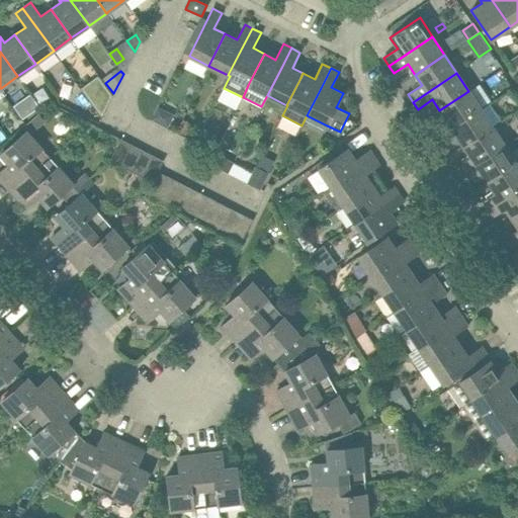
[(109,102),(112,95),(109,91),(93,102),(102,115),(109,102)]
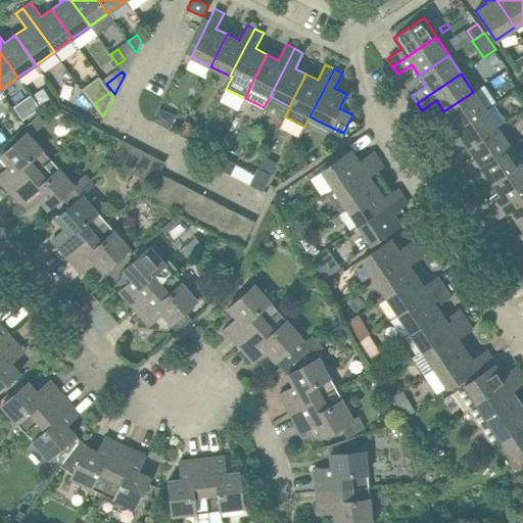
[(473,92),(443,111),(450,122),(436,132),(441,140),(485,110),(473,92)]
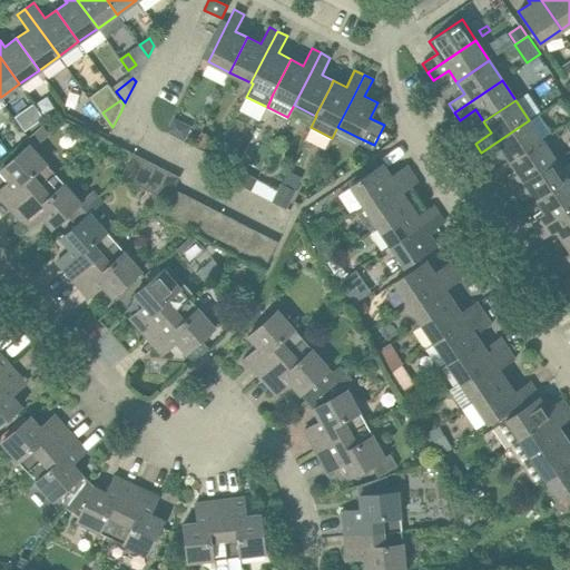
[(510,163),(543,140),(529,120),(481,153),(487,160),(502,149),(510,163)]
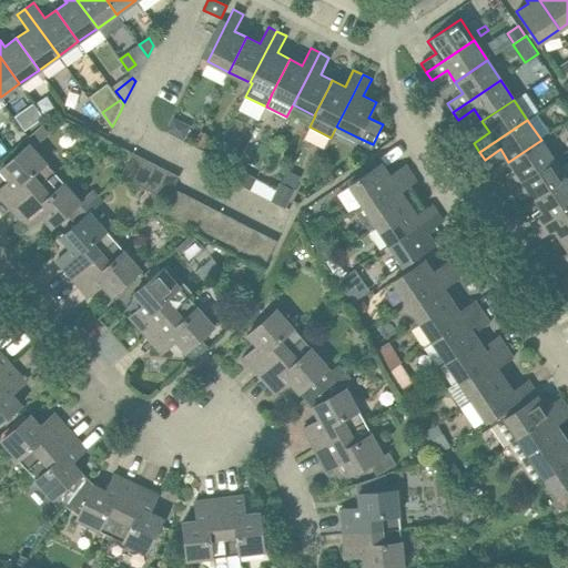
[(541,140),(508,162),(516,173),(500,183),(506,192),(555,160),(541,140)]
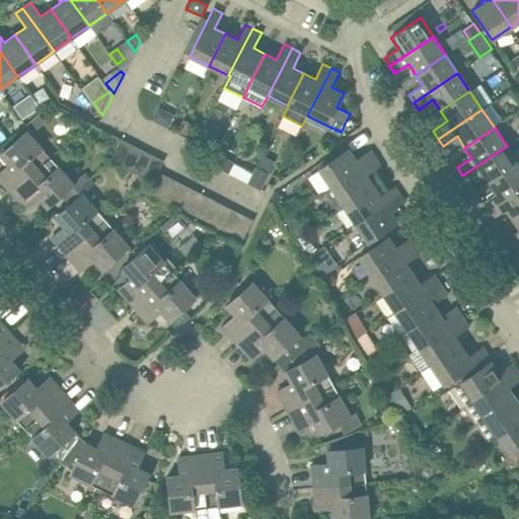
[(0,154),(9,165),(0,172),(0,180),(10,192),(16,187),(50,157),(27,131),(0,154)]
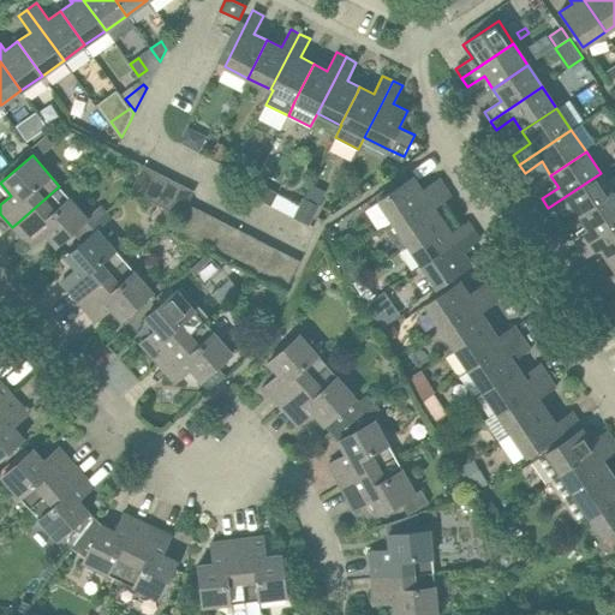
[(131,190),(143,196),(156,171),(143,165),(131,190)]
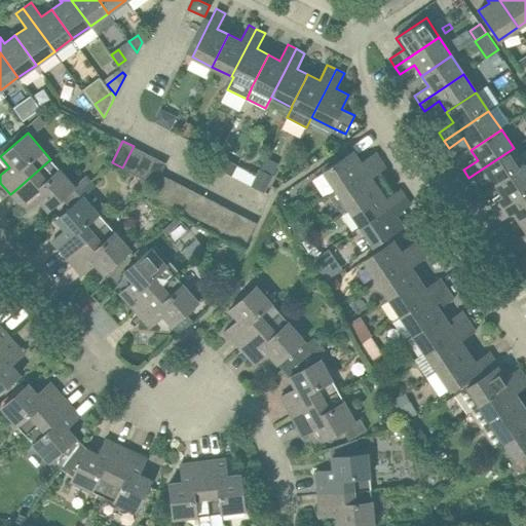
[(122,167),(134,173),(144,151),(134,146),(122,167)]
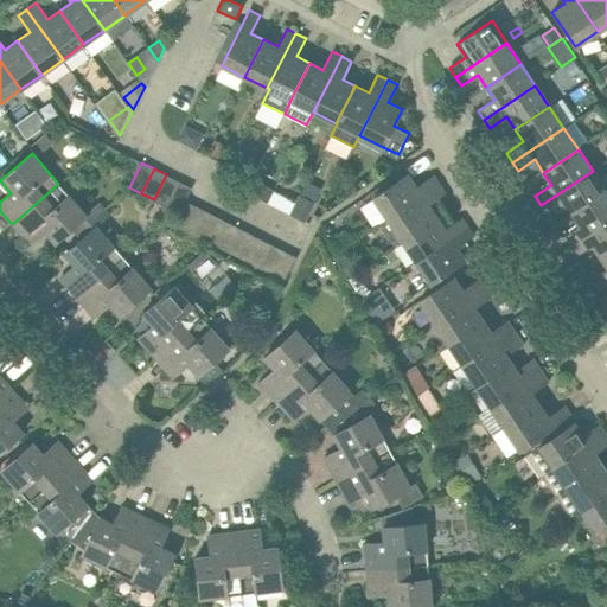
[(572,215),(606,192),(593,171),(541,205),(547,213),(563,203),(572,215)]
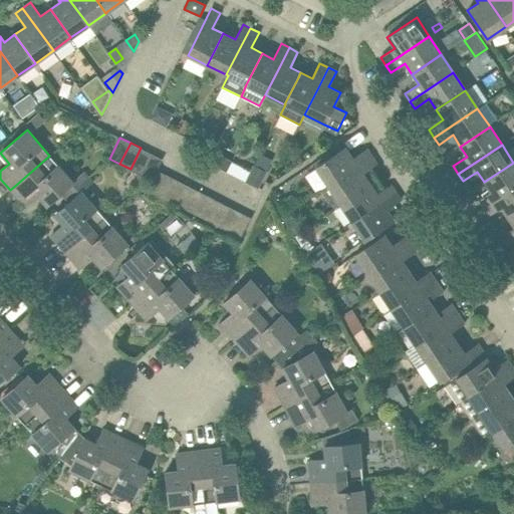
[(131,169),(141,175),(151,154),(141,148),(131,169)]
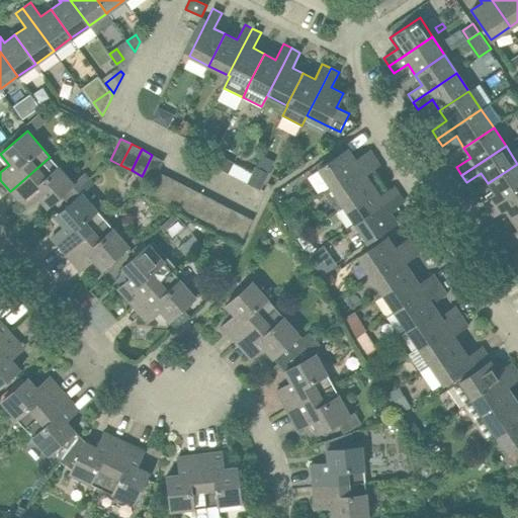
[(348,149),(334,158),(331,154),(316,165),(331,187),(374,158),(369,150),(355,160),(348,149)]
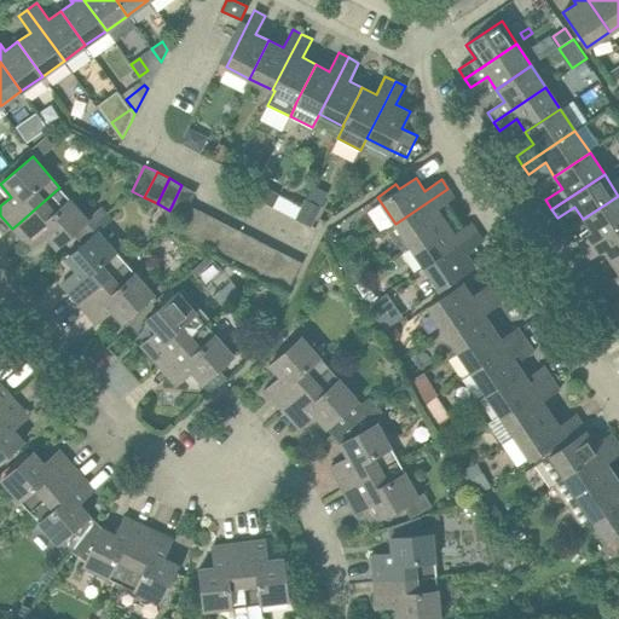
[(183,217),(189,204),(195,191),(181,185),(169,210),(183,217)]
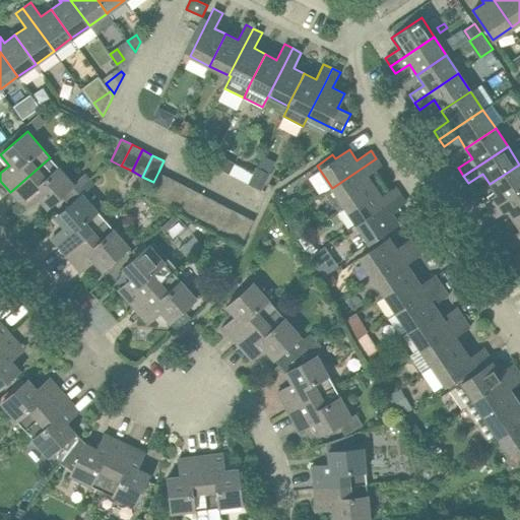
[(248,184),(253,174),(220,155),(214,167),(248,184)]
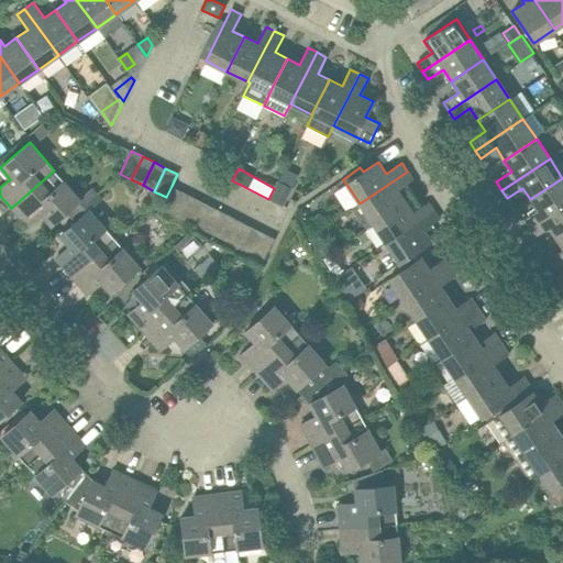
[(51,225),(80,199),(54,170),(18,202),(11,208),(28,227),(42,214),(51,225)]
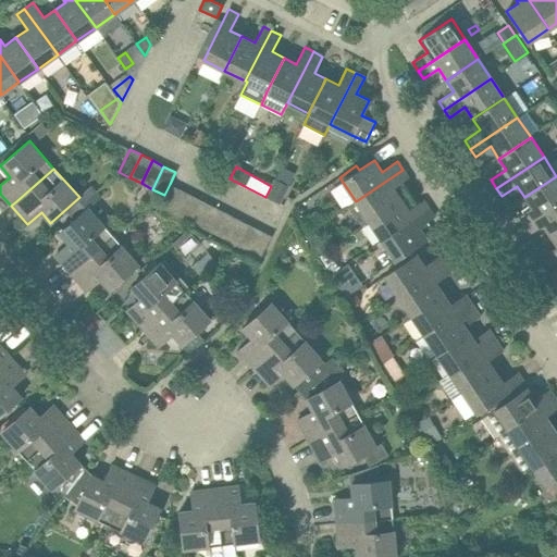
[(393,188),(408,177),(403,170),(356,201),(348,207),(361,226),(369,221),(368,221),(400,199),(393,188)]
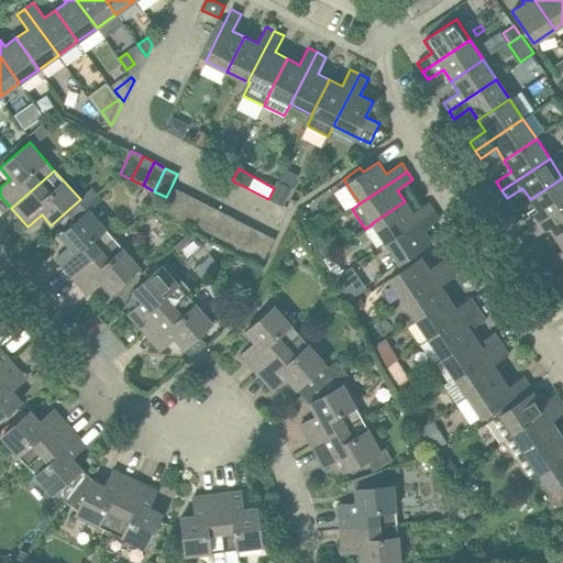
[(562,178),(530,199),(538,210),(522,221),(528,230),(562,206),(562,178)]
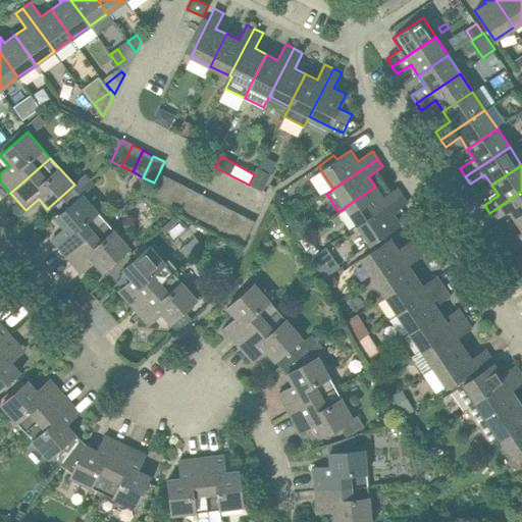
[(262,191),(270,174),(258,168),(254,174),(249,185),(262,191)]
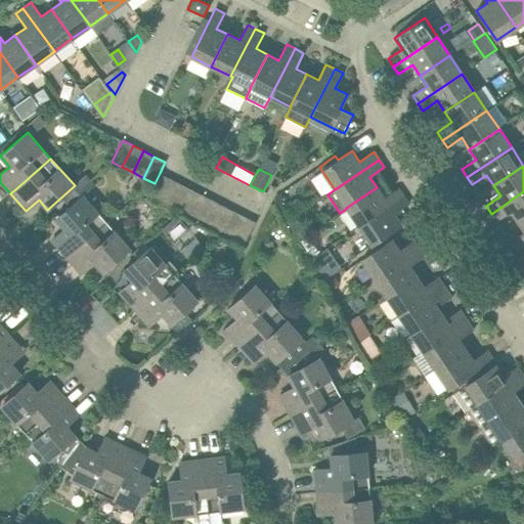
[(170,178),(160,173),(155,183),(148,194),(160,201),(170,178)]
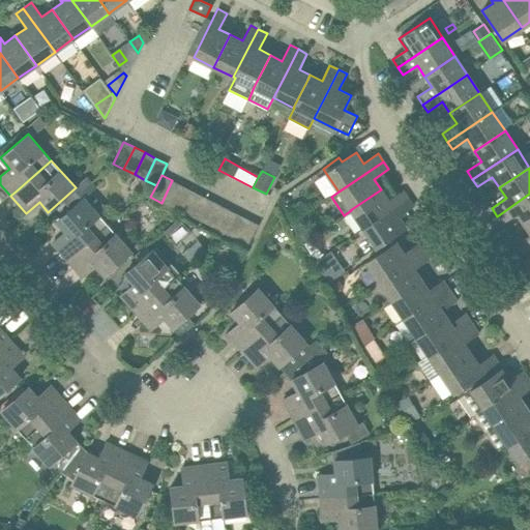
[(162,203),(172,208),(183,186),(172,180),(162,203)]
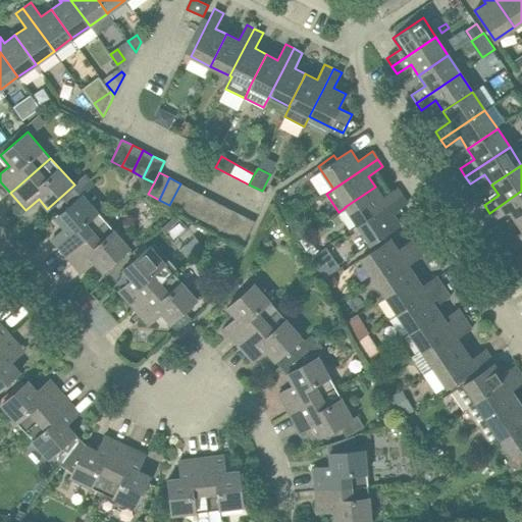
[(169,205),(179,210),(191,189),(180,184),(169,205)]
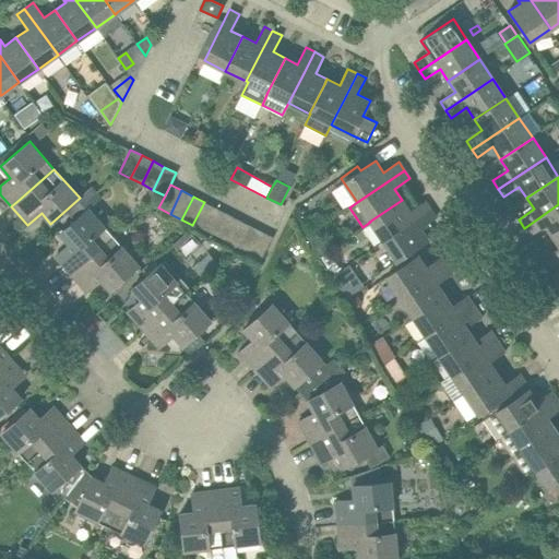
[(409,211),(402,200),(369,222),(370,222),(382,240),(430,210),(425,201),(409,211)]
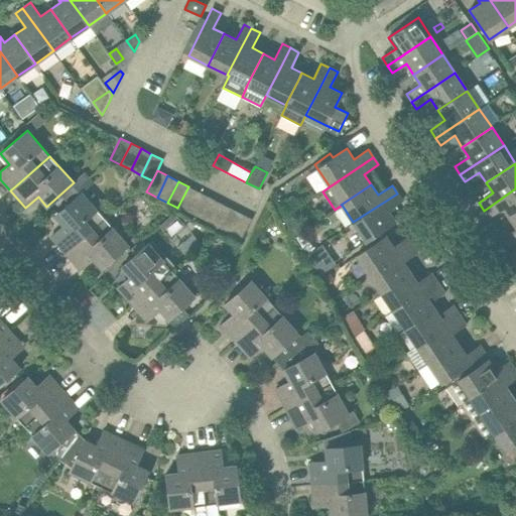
[(177,208),(188,214),(200,191),(188,186),(177,208)]
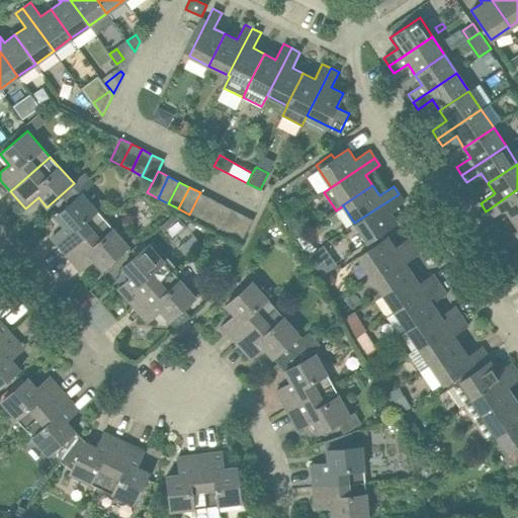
[(505,208),(512,221),(517,216),(517,189),(486,211),(491,219),(505,208)]
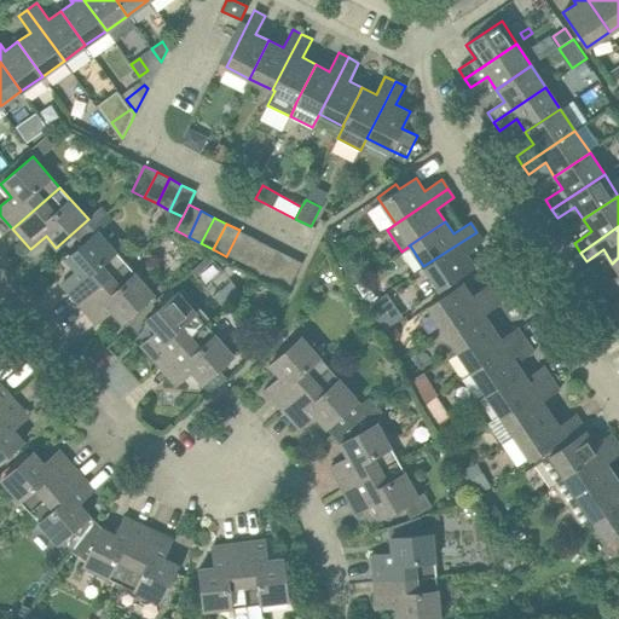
[(226,256),(238,262),(252,237),(239,230),(226,256)]
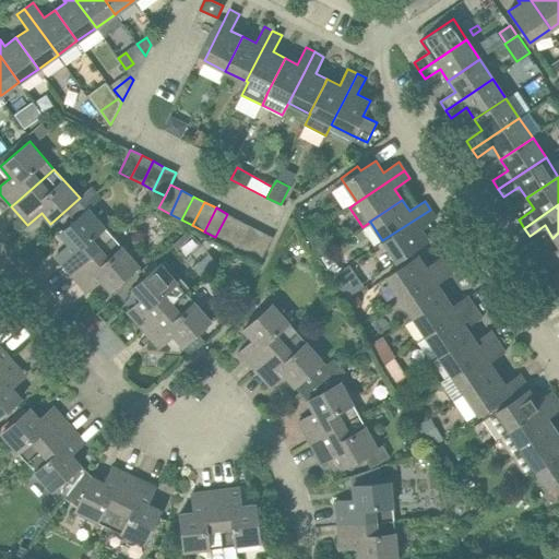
[(88,209),(59,234),(69,245),(55,257),(70,274),(114,236),(88,209)]
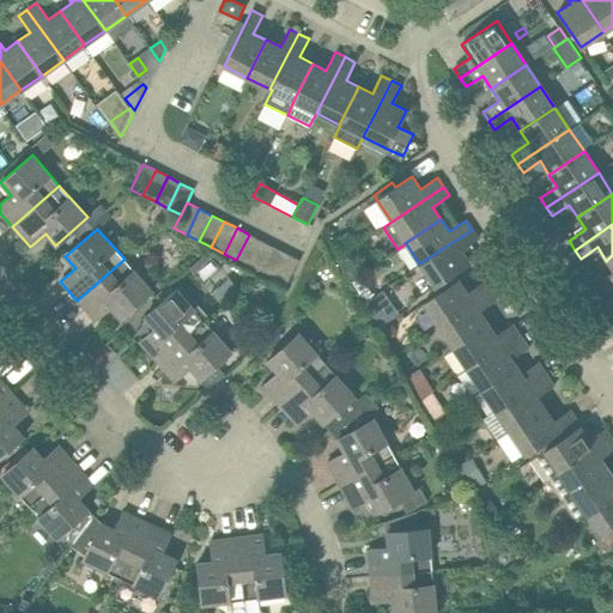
[(461,249),(478,238),(472,230),(419,263),(435,286),(469,263),(461,249)]
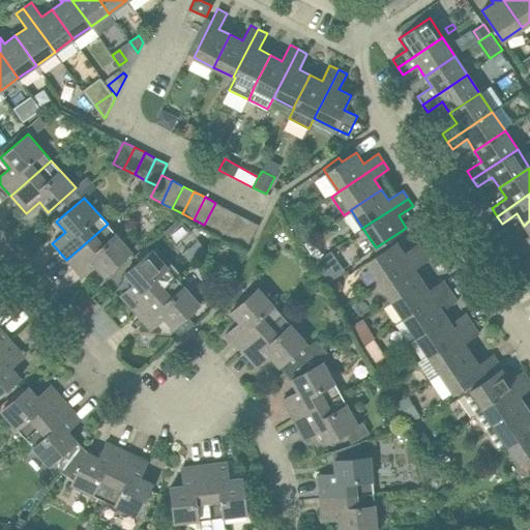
[(204,225),(215,231),(227,208),(215,203),(204,225)]
